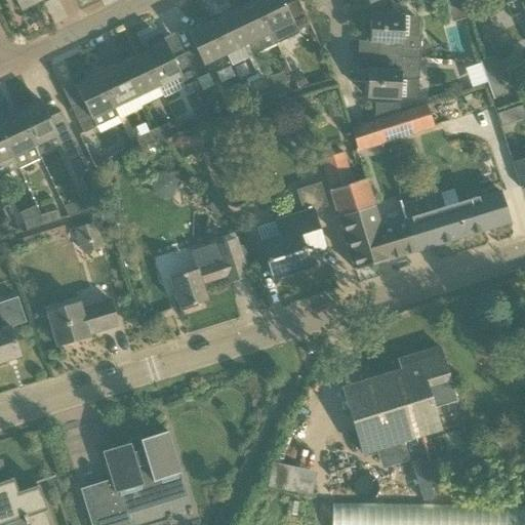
[(15,0),(21,11),(42,0),(15,0)]
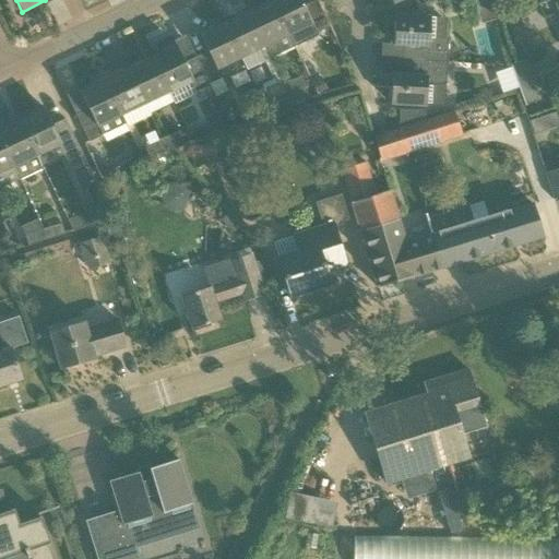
[(271,0),(248,12),(264,47),(271,60),(294,48),(288,36),(271,0)]
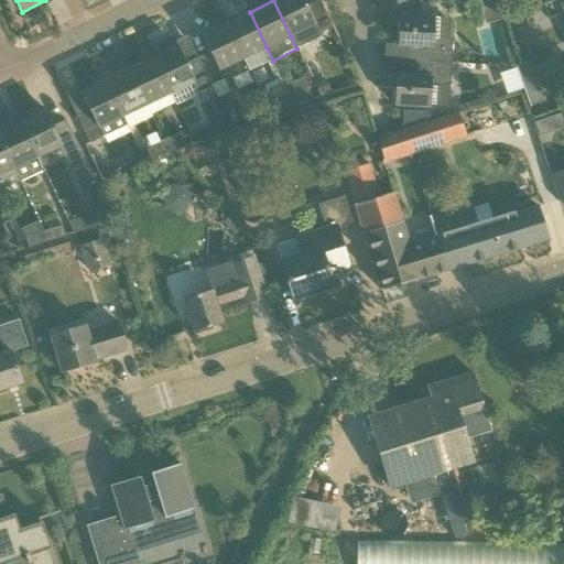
[(303,0),(273,0),(291,36),(314,25),(318,34),(333,28),(318,0),(306,6),(303,0)]
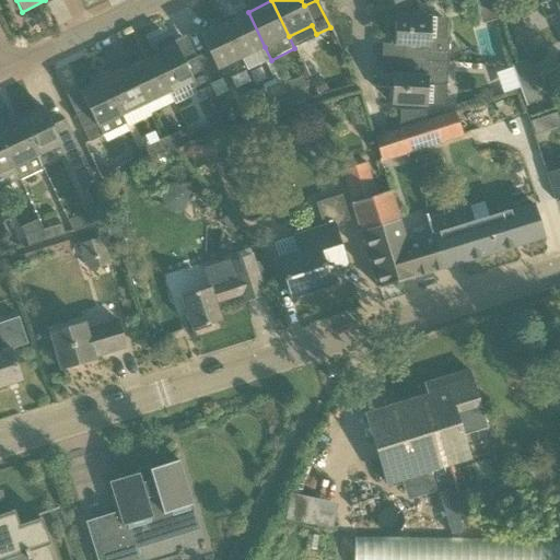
[(242,59),(265,47),(248,12),(224,23),(242,59)]
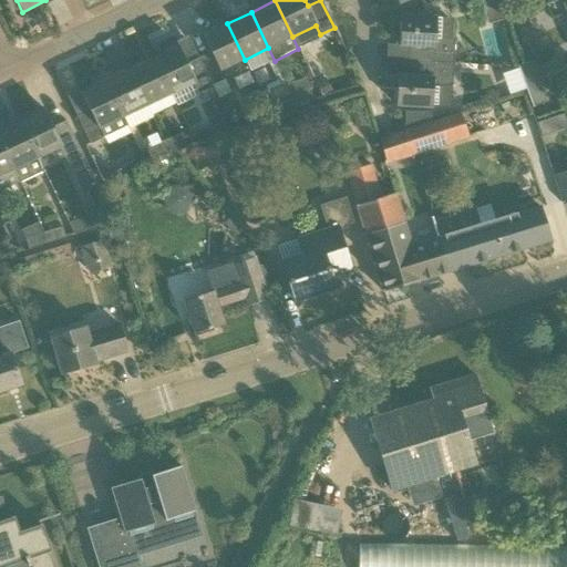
[(409,45),(408,61),(453,63),(454,40),(435,39),(436,18),(401,16),(399,45),(409,45)]
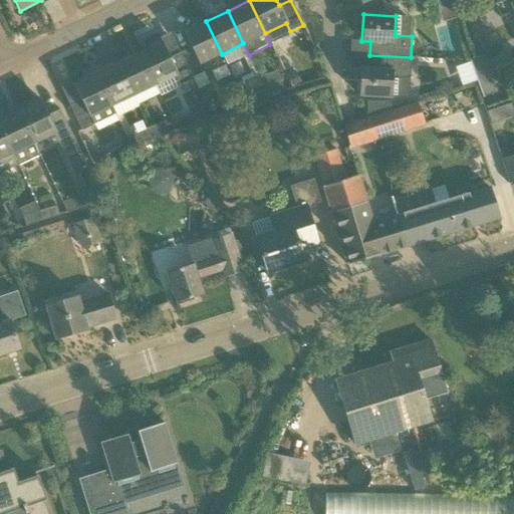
[(191,47),(180,52),(192,78),(204,73),(200,64),(222,54),(206,21),(184,32),(191,47)]
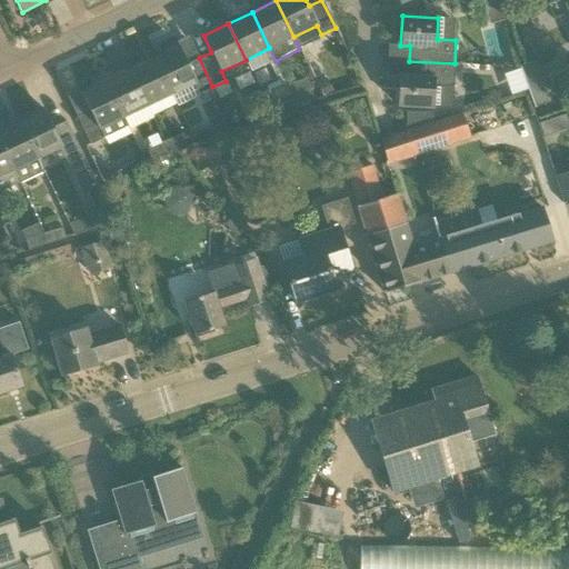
[(179,47),(155,59),(172,95),(196,83),(203,101),(217,95),(212,87),(199,58),(188,65),(179,47)]
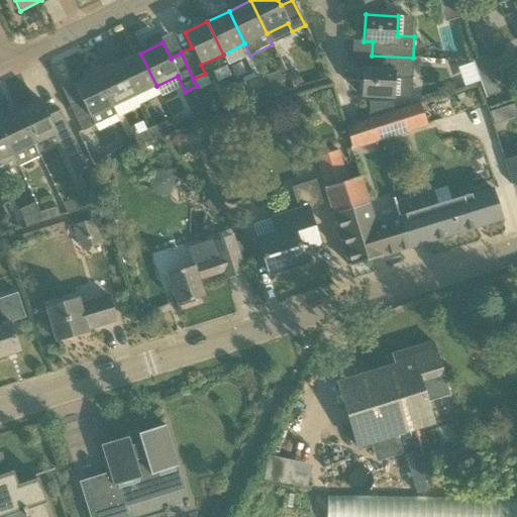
[(157,86),(140,54),(118,64),(134,97),(157,86)]
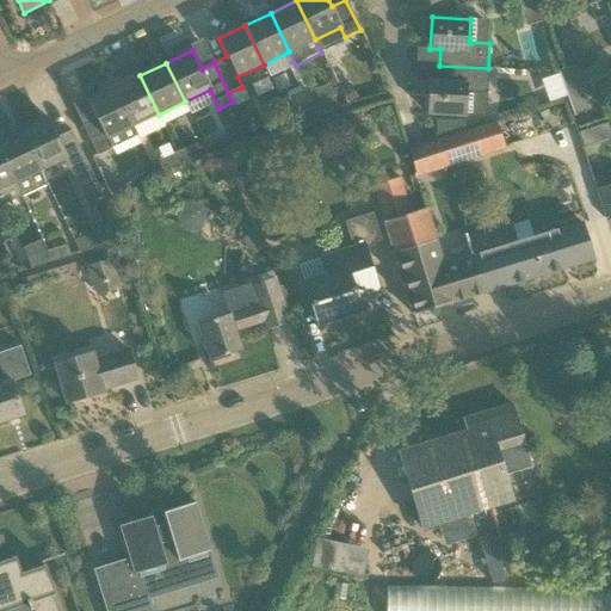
[(486,117),(488,68),(439,66),(439,82),(429,82),(427,113),(486,117)]
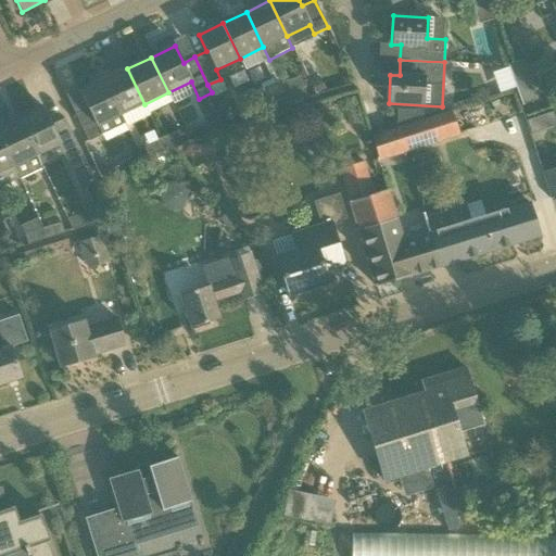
[(127,68),(104,79),(121,115),(144,104),(127,68)]
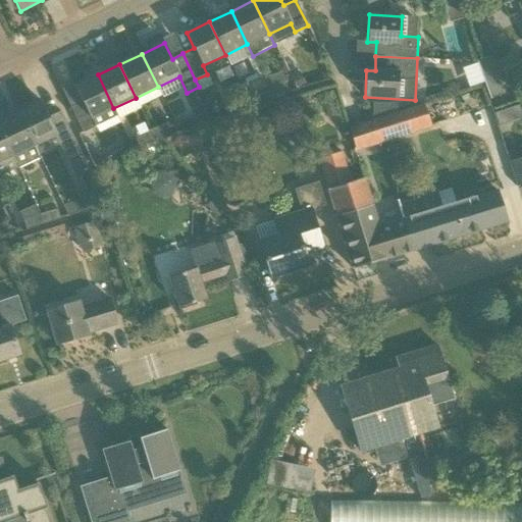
[(116,116),(113,108),(98,74),(74,86),(83,102),(70,107),(83,133),(116,116)]
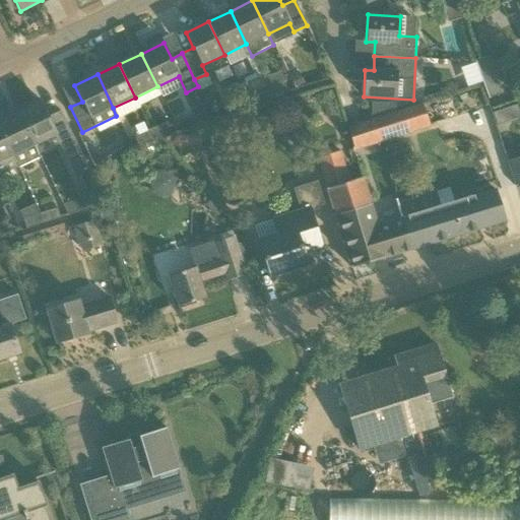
[(483,79),(490,96),(501,92),(496,76),(483,79)]
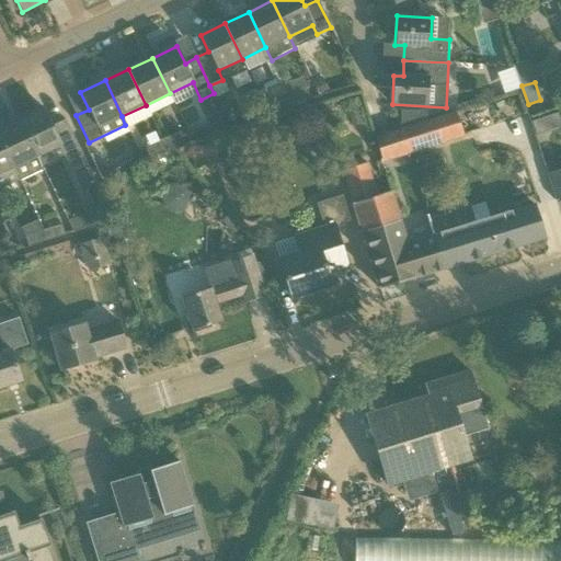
[(288,93),(292,104),(309,99),(307,88),(288,93)]
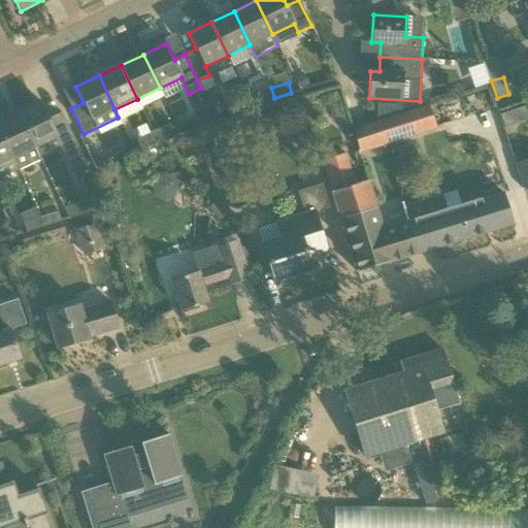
[(274,98),(271,88),(254,93),(257,103),(274,98)]
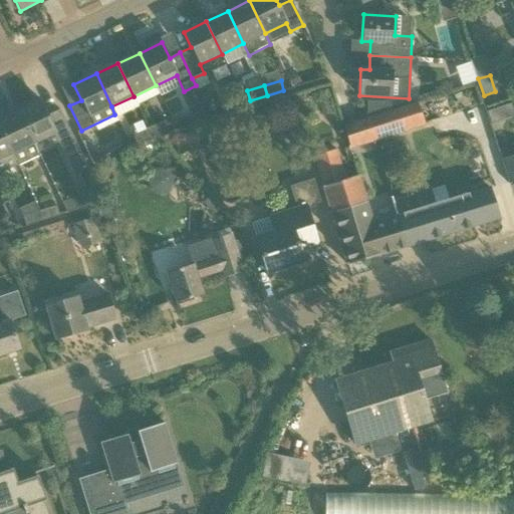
[(87,168),(72,136),(60,110),(48,115),(41,100),(18,110),(33,144),(54,134),(74,176),(87,168)]
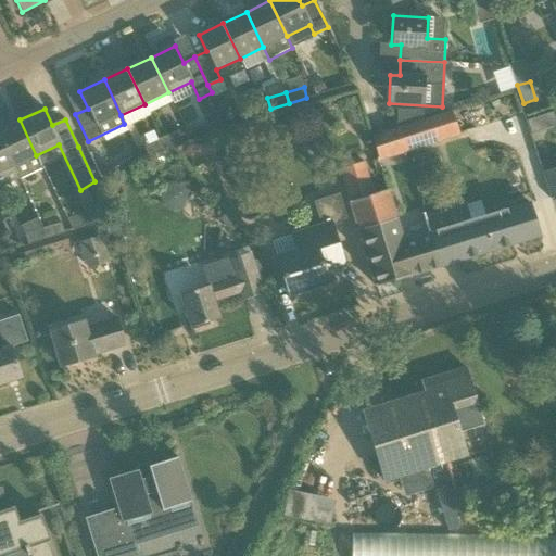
[(400,128),(406,150),(459,134),(452,112),(400,128)]
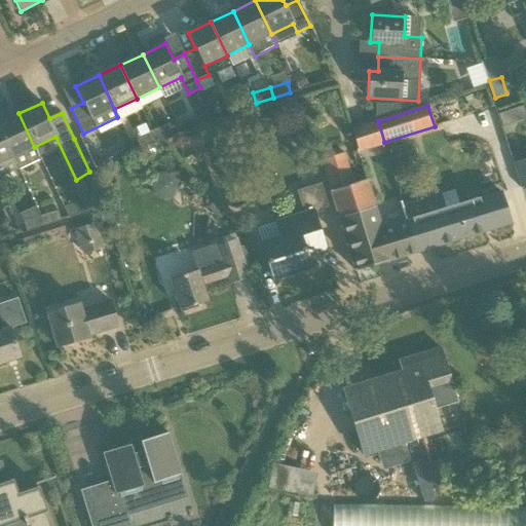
[(40,158),(34,147),(19,113),(0,122),(0,130),(17,168),(40,158)]
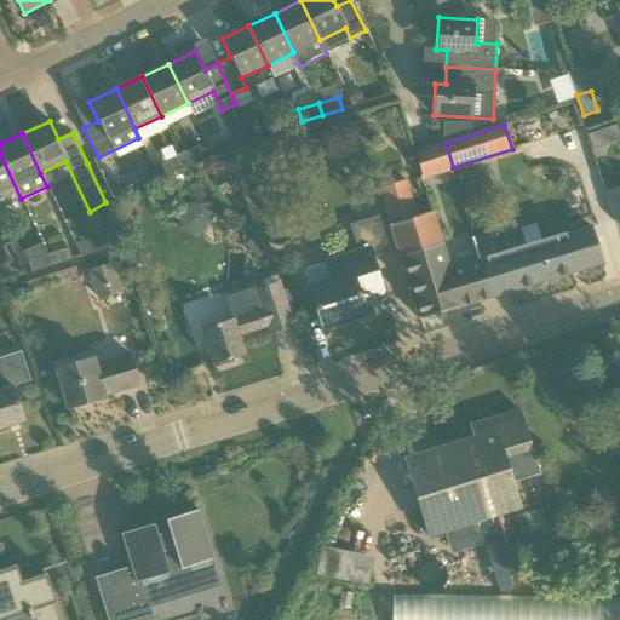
[(453,167),(446,143),(415,153),(423,177),(453,167)]
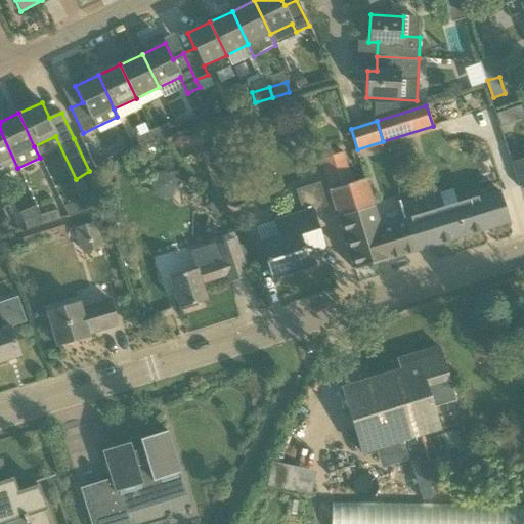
[(168,123),(151,130),(156,140),(172,133),(168,123)]
